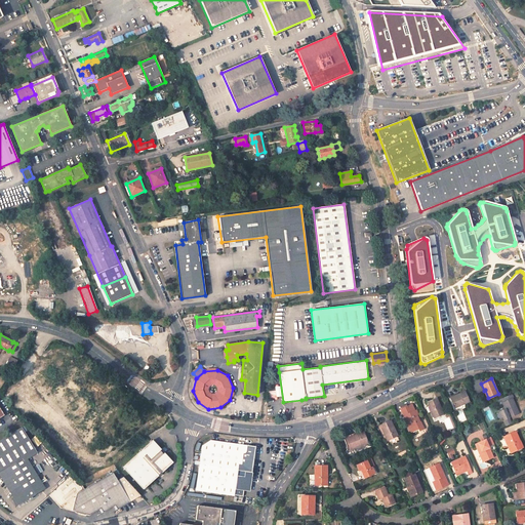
[(469,401),(465,391),(449,398),(454,408),(469,401)]
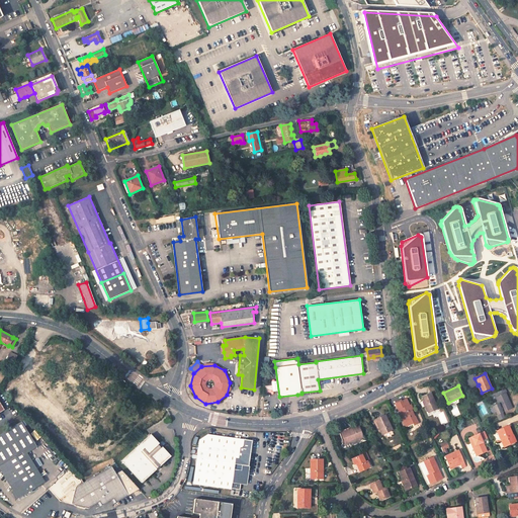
[(505,389),(495,393),(497,397),(495,398),(498,404),(493,406),(497,415),(506,411),(510,409),(507,402),(509,401),(505,393),(506,393),(505,389)]
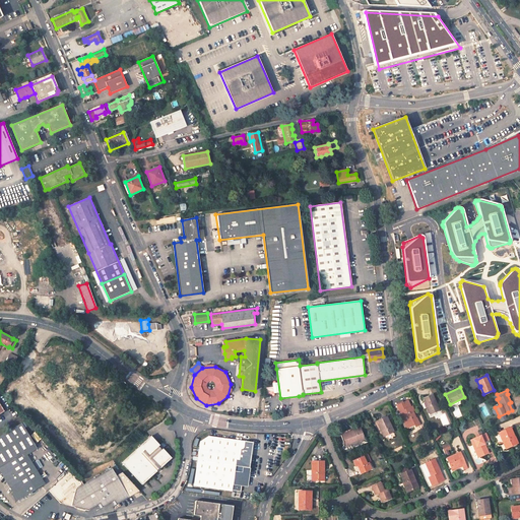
[(439,410),(432,394),(423,398),(425,402),(429,412),(430,414),(439,410)]
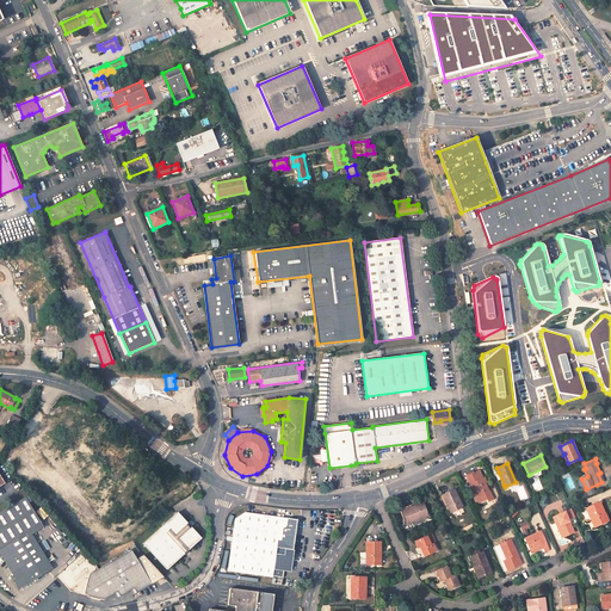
[(481,479),(479,470),(466,476),(473,493),(474,492),(479,503),(487,499),(483,494),(488,492),(483,481),(480,483),(479,480),(481,479)]
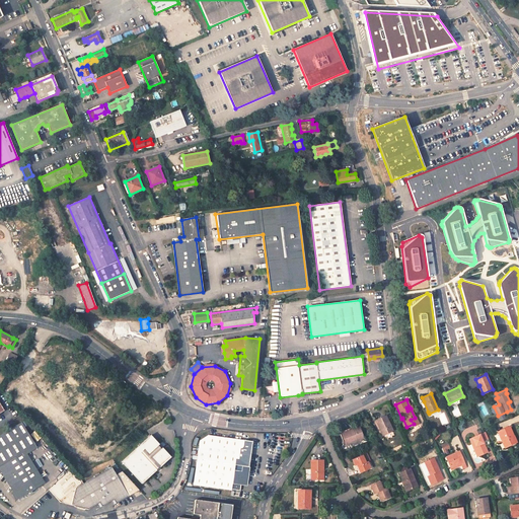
[(507,412),(498,416),(501,421),(509,418),(507,412)]
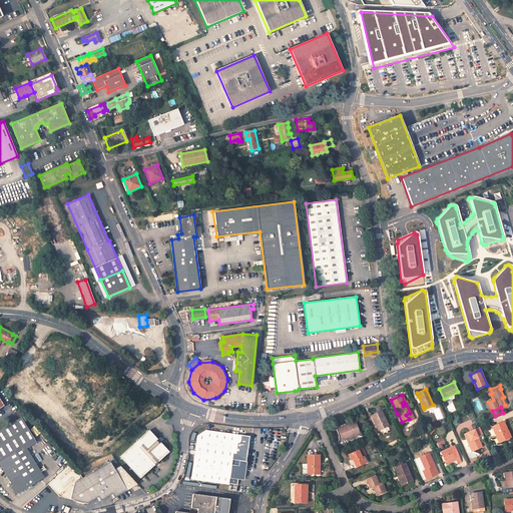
[(388,425),(381,411),(371,415),(378,430),(388,425)]
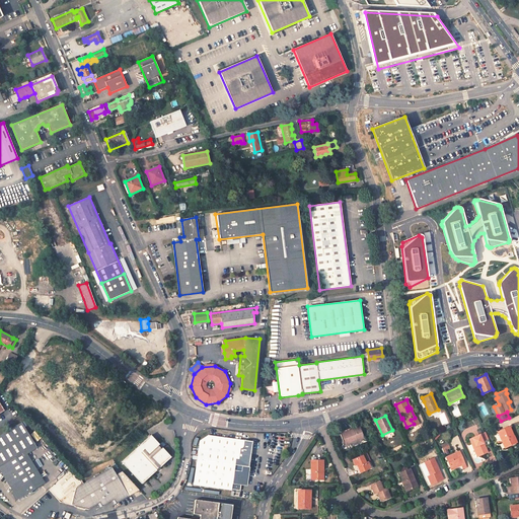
[(34,445),(20,423),(0,435),(0,468),(13,489),(15,488),(17,491),(14,492),(12,494),(16,500),(27,493),(27,494),(41,486),(21,453),(34,445)]
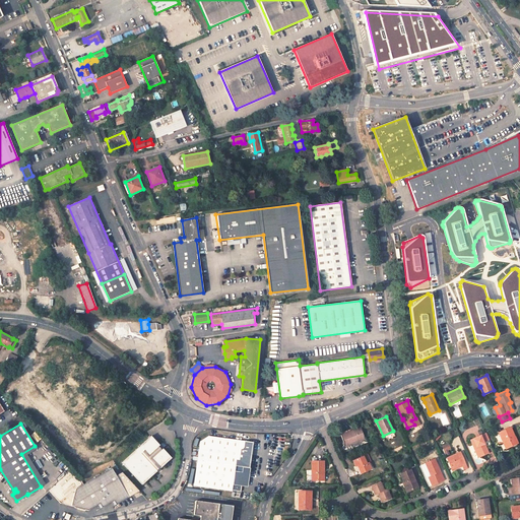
[(364,439),(360,428),(342,434),(346,445),(364,439)]
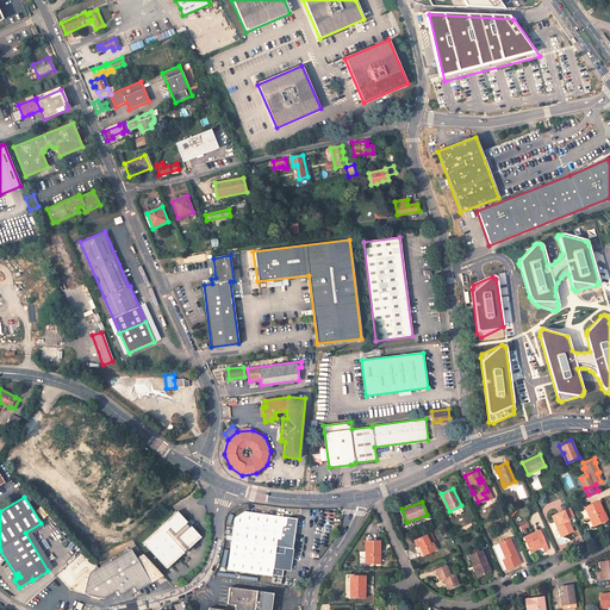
[(584,508),(593,526),(604,521),(601,512),(603,511),(598,502),(584,508)]
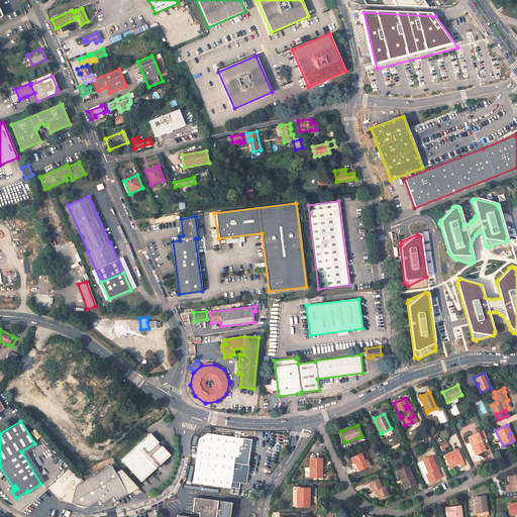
[(483,430),(468,437),(471,445),(473,445),(477,453),(485,450),(480,439),(486,436),(483,430)]
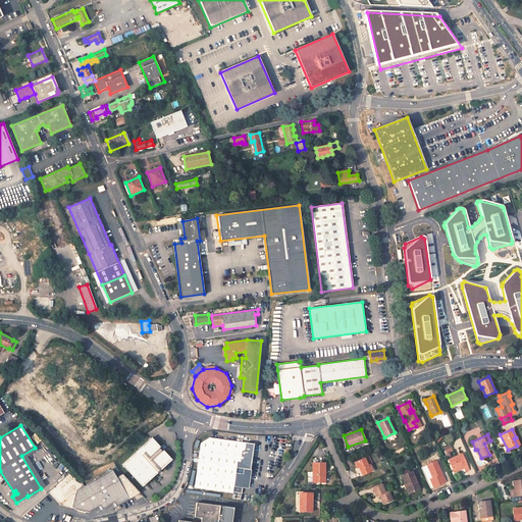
[(161,470),(172,460),(163,451),(162,452),(159,449),(160,448),(155,441),(154,442),(150,438),(122,465),(143,486),(157,473),(157,472),(160,470),(161,470)]
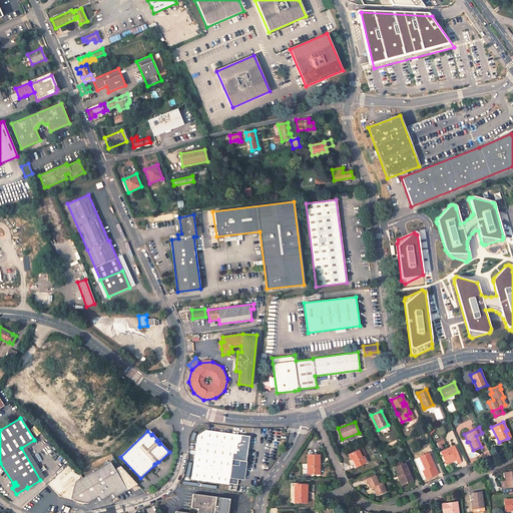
[(247,449),(249,437),(205,431),(197,436),(191,480),(228,485),(232,461),(245,462),(246,453),(247,449)]
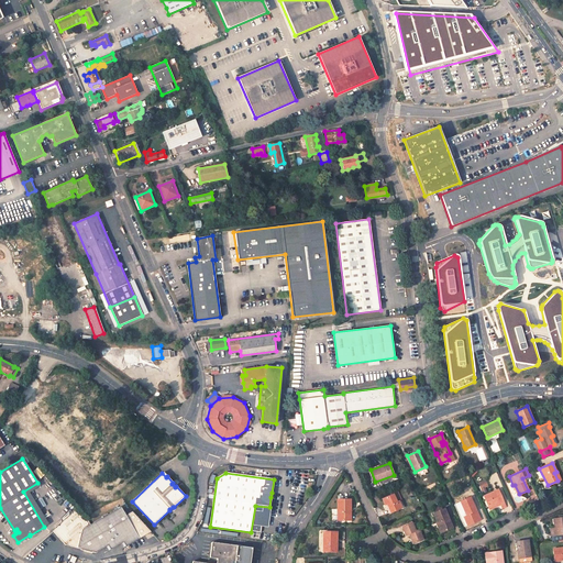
[(481,493),(486,492),(485,487),(487,486),(485,479),(477,483),(481,493)]
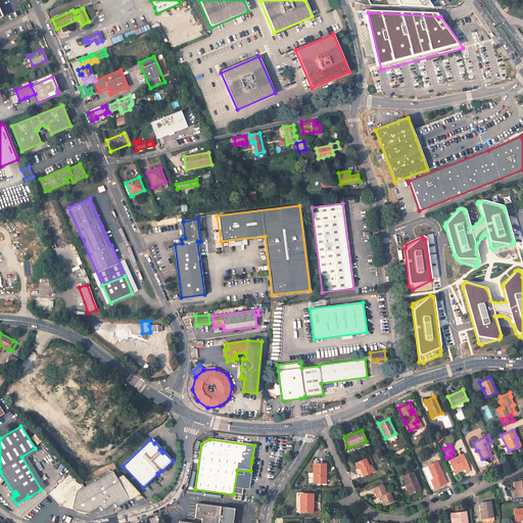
[(468,466),(463,455),(448,461),(454,472),(468,466)]
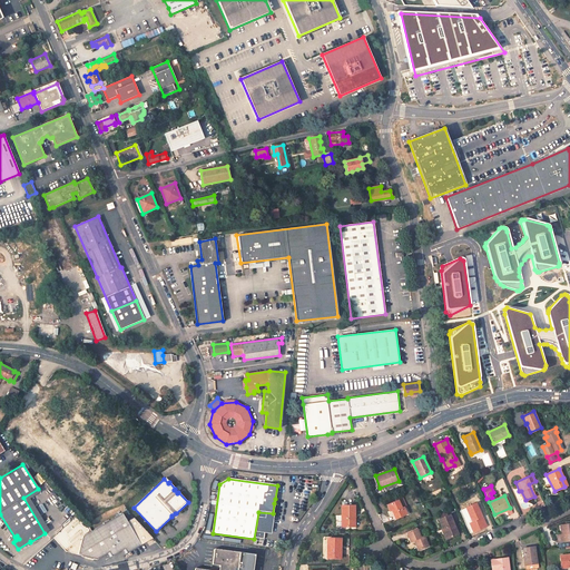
[(397,500),(386,504),(389,510),(391,510),(395,518),(406,513),(403,508),(401,509),(397,500)]
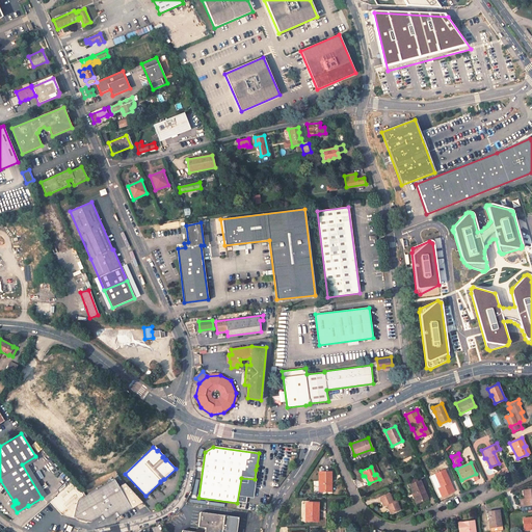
[(453,490),(444,470),(434,474),(441,488),(439,489),(442,496),(453,490)]
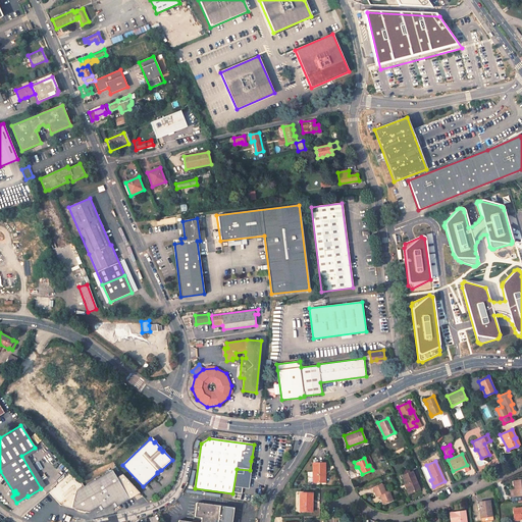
[(325,472),(325,463),(313,463),(313,482),(323,482),(323,472),(325,472)]
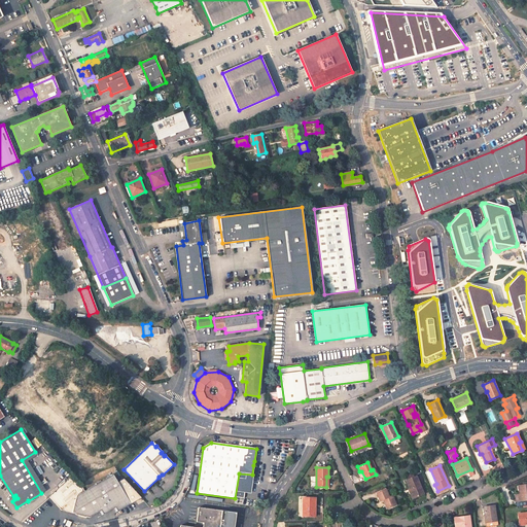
[(61,511),(90,518),(101,511),(104,515),(115,507),(117,512),(130,504),(141,497),(129,485),(121,489),(113,475),(85,491),(72,476),(49,496),(61,511)]
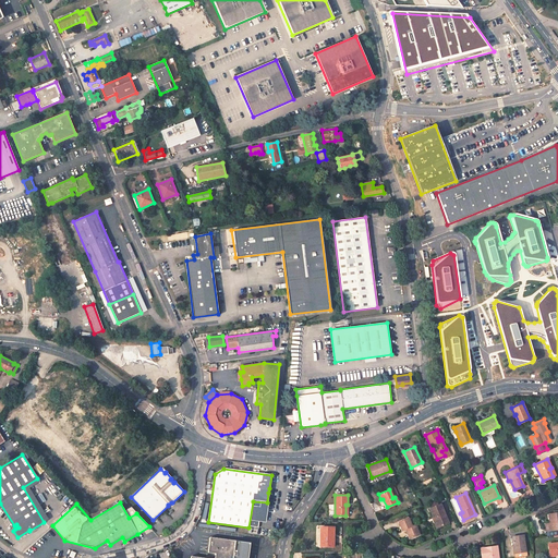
[(448,522),(440,504),(429,509),(433,518),(436,517),(437,519),(436,519),(439,526),(448,522)]
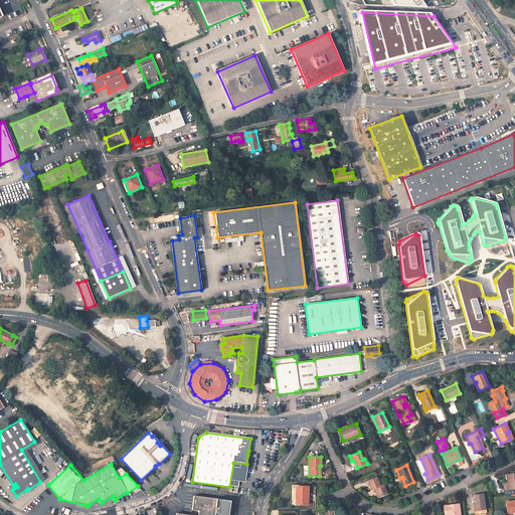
[(514,473),(507,475),(507,483),(509,483),(509,485),(504,485),(505,490),(514,488),(514,473)]
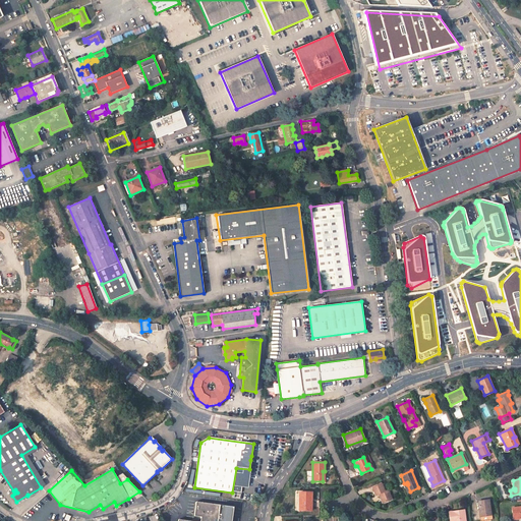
[(392,499),(388,489),(385,490),(381,483),(371,487),(374,495),(378,494),(382,503),(392,499)]
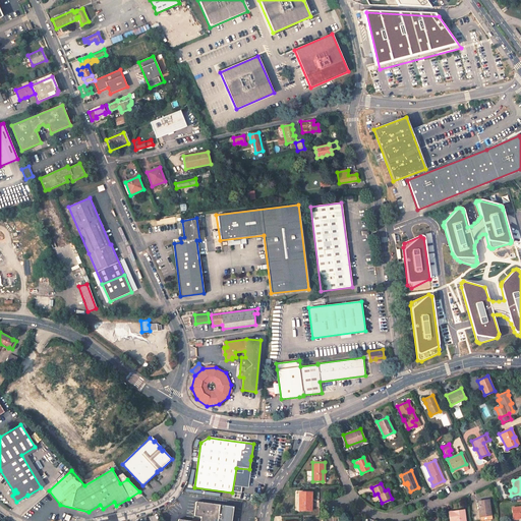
[(311,510),(311,493),(299,493),(299,510),(311,510)]
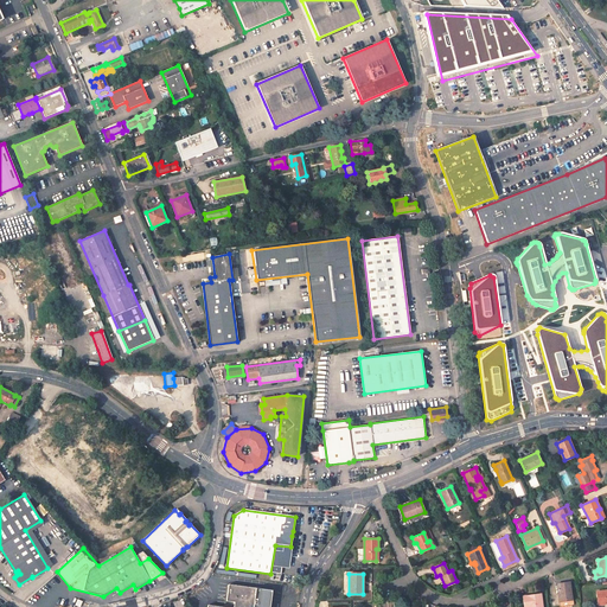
[(570,593),(569,582),(556,585),(557,595),(560,594),(561,606),(570,606),(569,593),(570,593)]
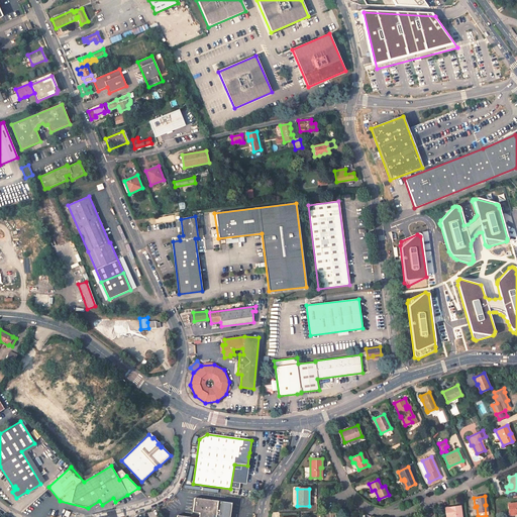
[(217,501),(194,498),(193,512),(199,512),(198,516),(189,516),(177,515),(177,516),(212,516),(213,514),(215,515),(229,516),(231,503),(217,501)]
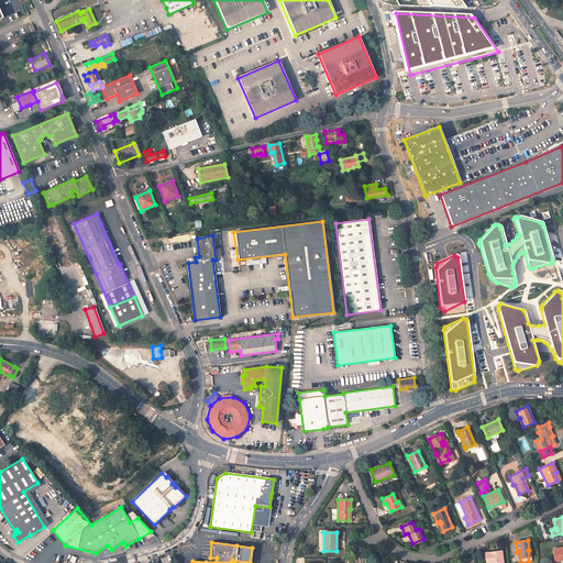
[(562,547),(552,549),(554,561),(560,560),(560,559),(562,559),(562,547)]
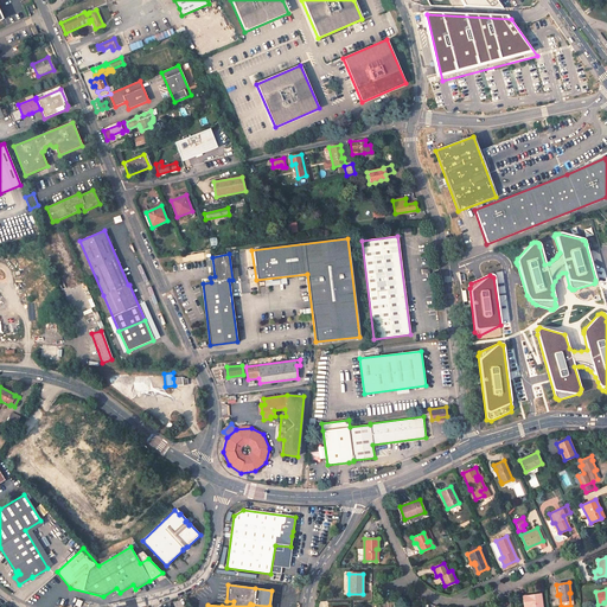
[(541,606),(540,594),(522,596),(523,606),(541,606)]
